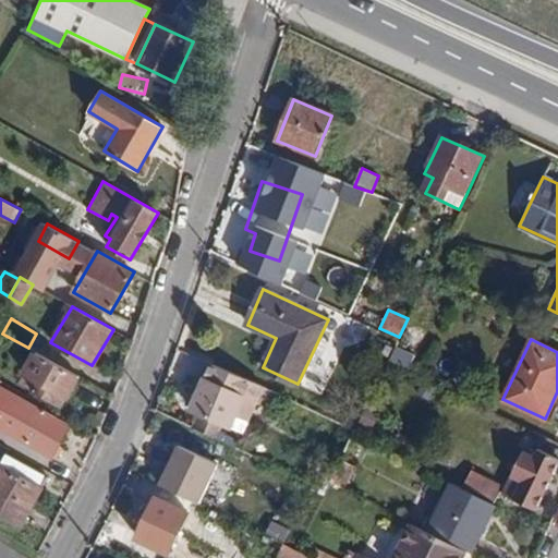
[(398,346),(389,360),(405,370),(414,356),(398,346)]
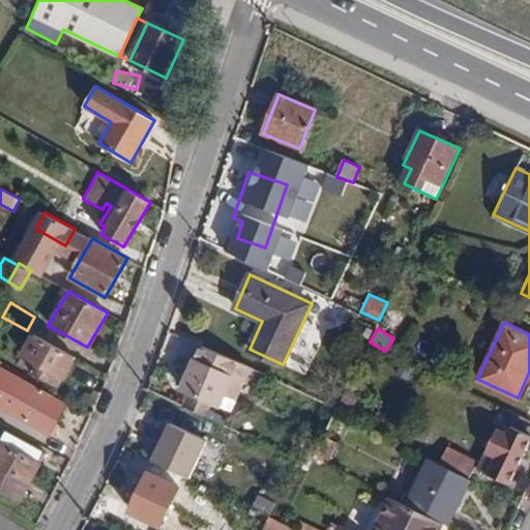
[(76,357),(34,334),(23,355),(38,364),(63,378),(76,357)]
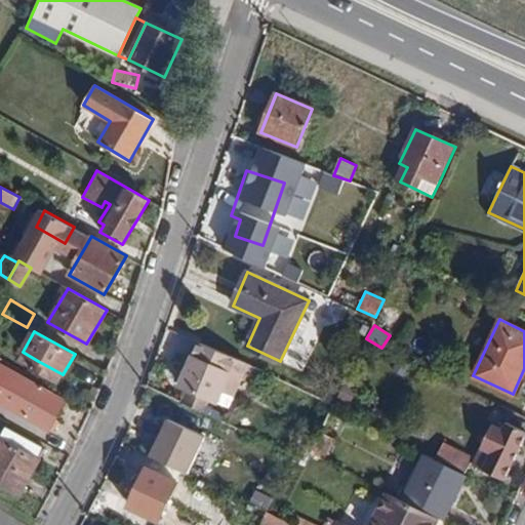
[(237,359),(200,342),(192,361),(180,386),(186,388),(208,398),(216,402),(223,390),(237,359)]
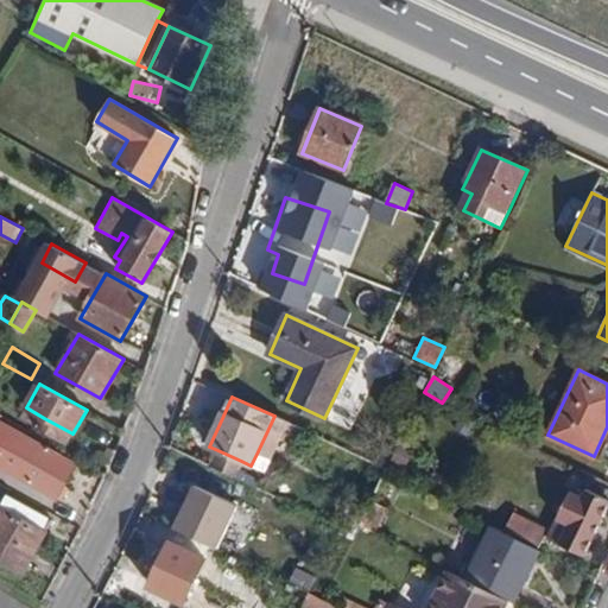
[(222,418),(214,413),(201,442),(209,447),(222,418)]
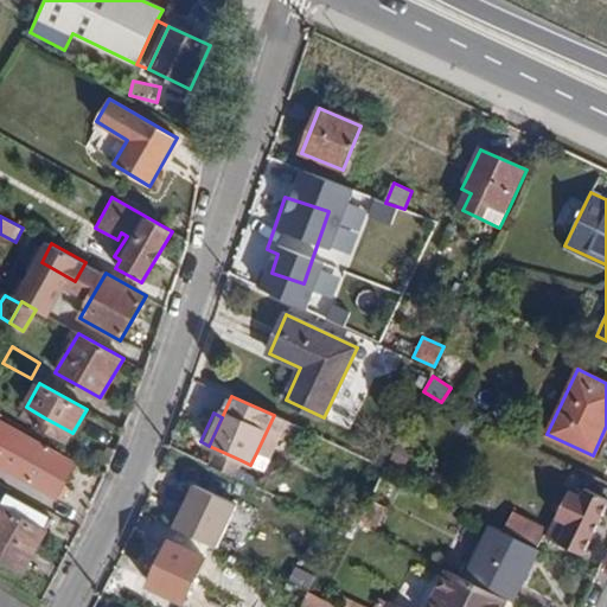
[(269,457),(286,421),(274,415),(257,451),(269,457)]
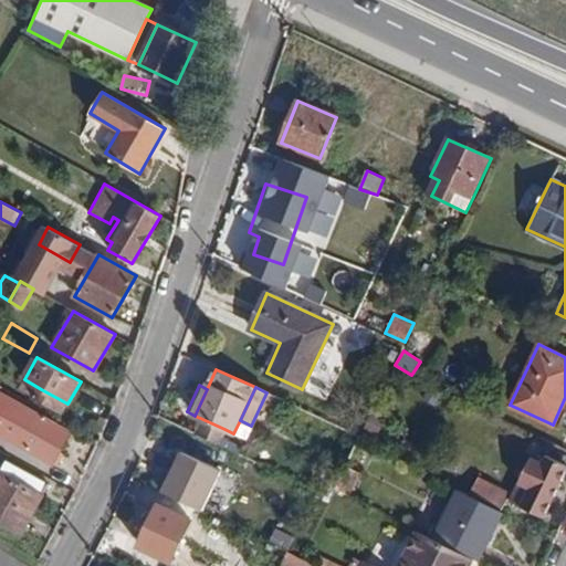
[(35,398),(62,413),(67,404),(41,389),(35,398)]
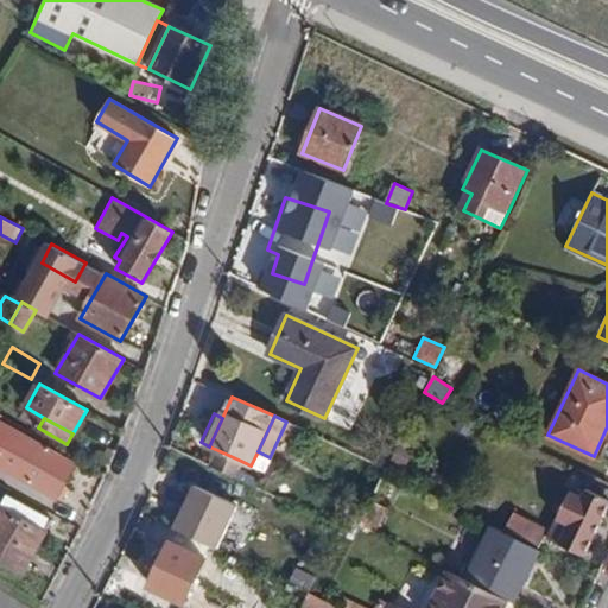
[(76,463),(0,420),(0,466),(57,498),(76,463)]
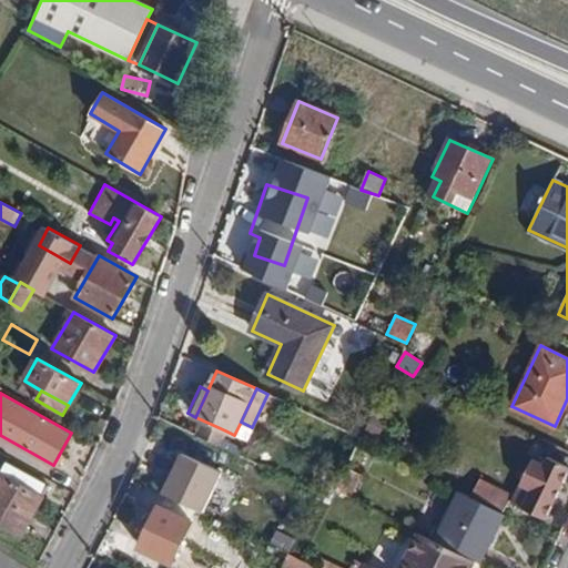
[(225,430),(201,419),(194,434),(219,445),(225,430)]
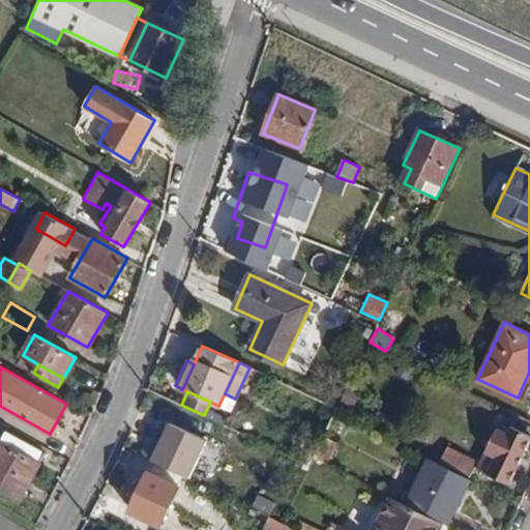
[(497,429),(480,465),(478,468),(498,478),(509,483),(529,440),(529,435),(510,425),(507,434),(497,429)]
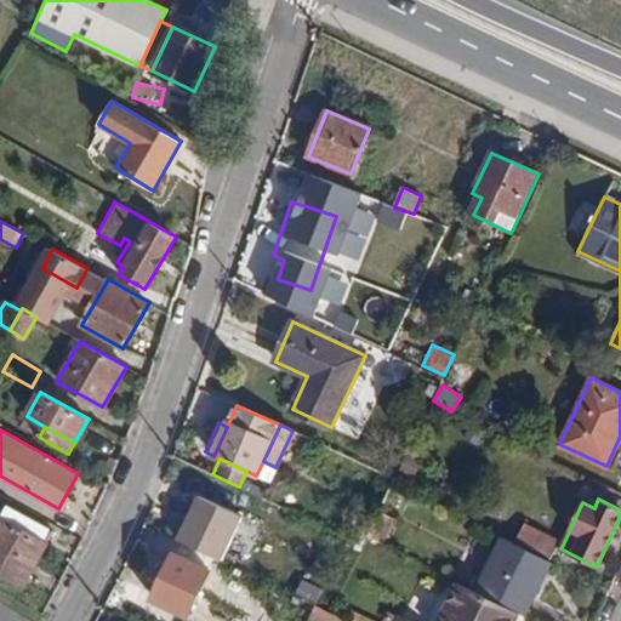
[(238,522),(198,502),(183,535),(223,553),(233,534),(238,522)]
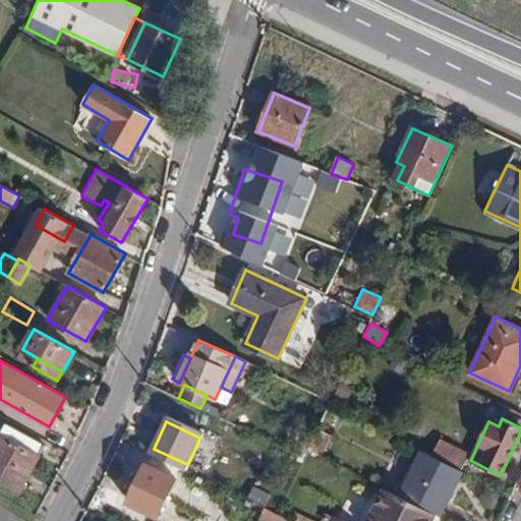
[(46,446),(7,423),(0,436),(0,479),(19,490),(46,446)]
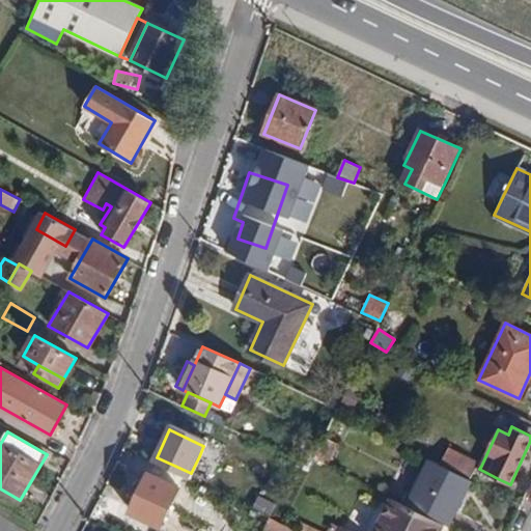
[(431,439),(430,441),(445,448),(449,441),(434,434),(431,439)]
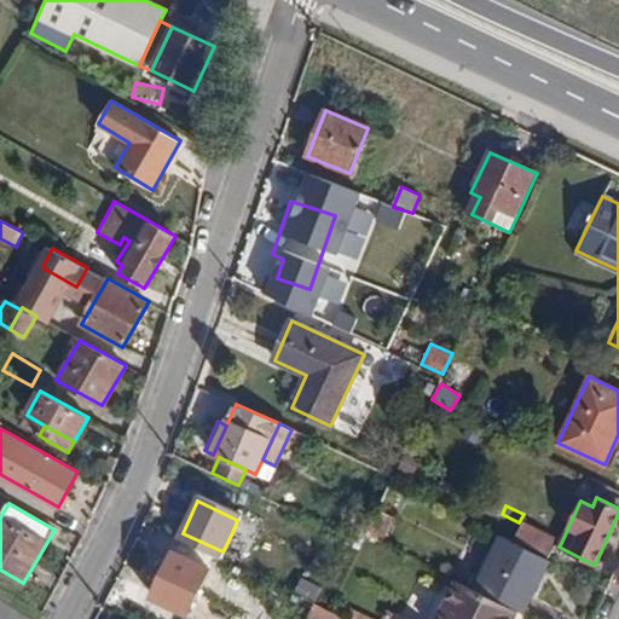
[(503,512),(495,508),(485,527),(493,532),(502,514),(503,512)]
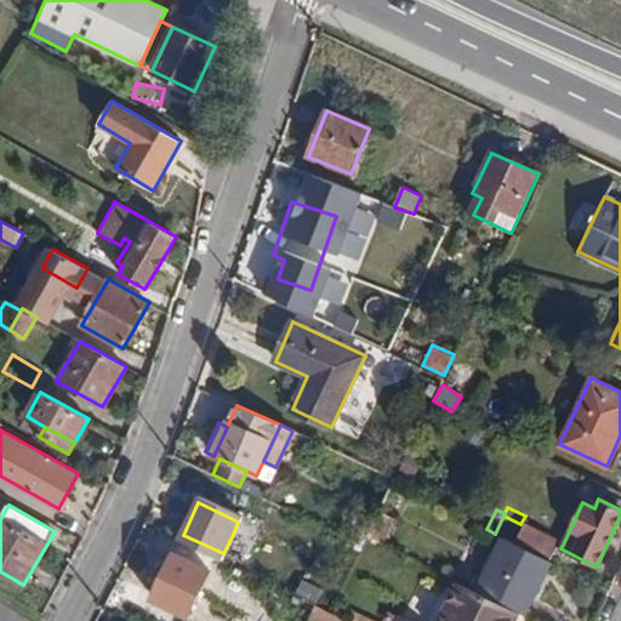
[(503,516),(495,534),(501,536),(513,542),(531,551),(540,534),(545,525),(525,516),(520,524),(503,516)]
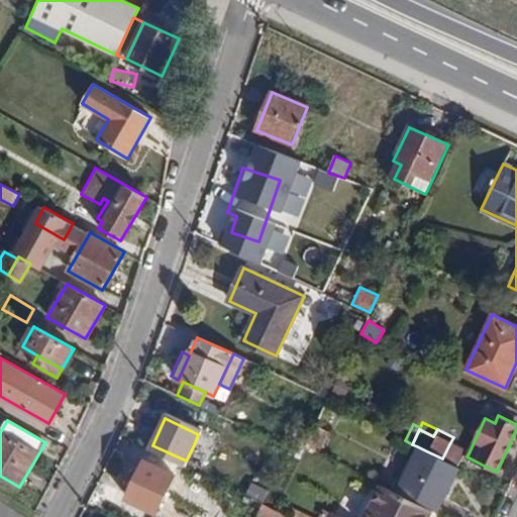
[(480,478),(486,467),(467,456),(469,453),(449,444),(442,458),(457,467),(458,467),(459,468),(480,478)]
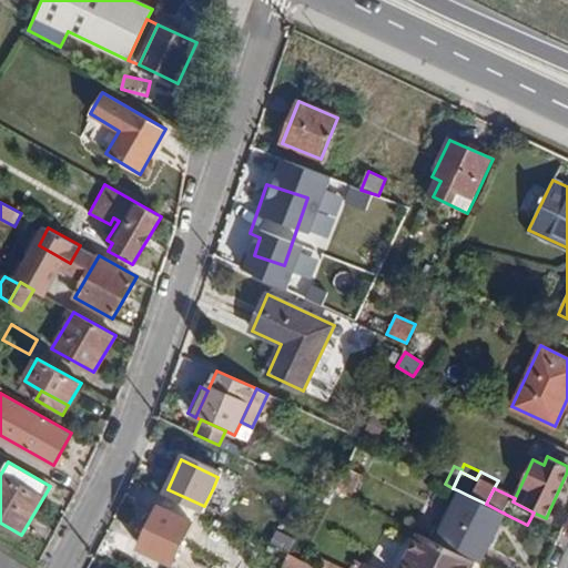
[(486,504),(469,496),(458,490),(435,539),(476,560),(480,563),(505,514),(504,513),(503,513),(486,504)]
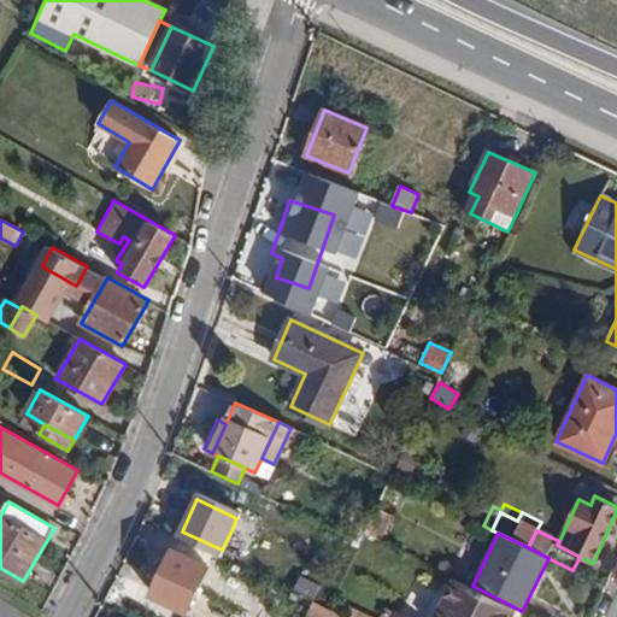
[(209,566),(174,548),(151,595),(187,611),(209,566)]
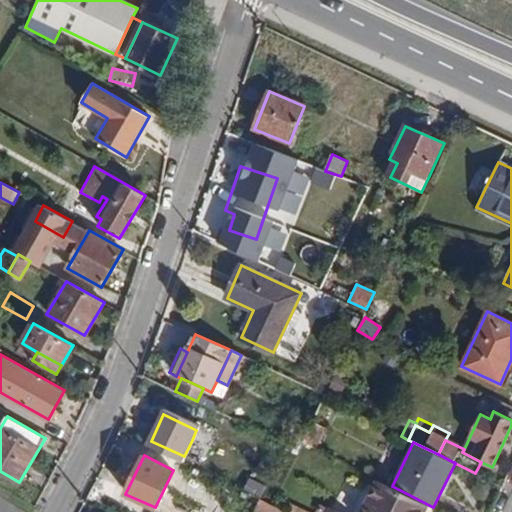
[(425,511),(429,505),(392,486),(380,480),(372,497),(365,511),(425,511)]
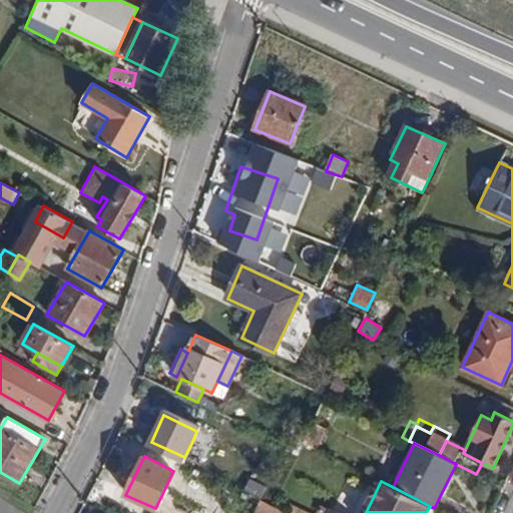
[(366,512),(373,498),(347,485),(333,512),(366,512)]
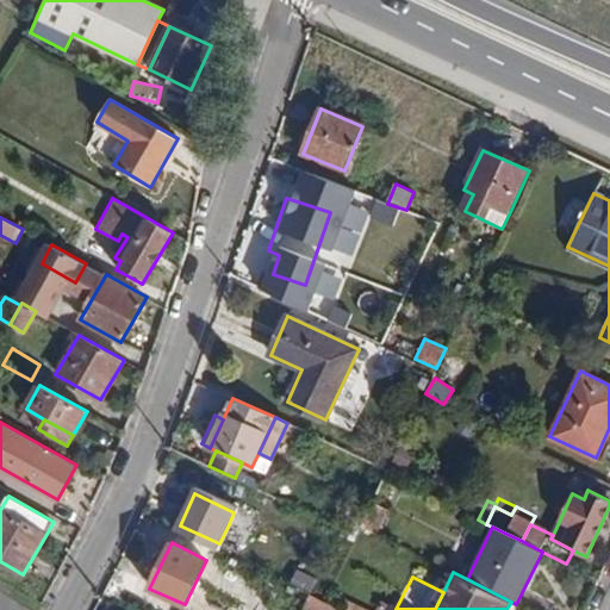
[(302,609),(334,609),(335,608),(310,595),(302,609)]
